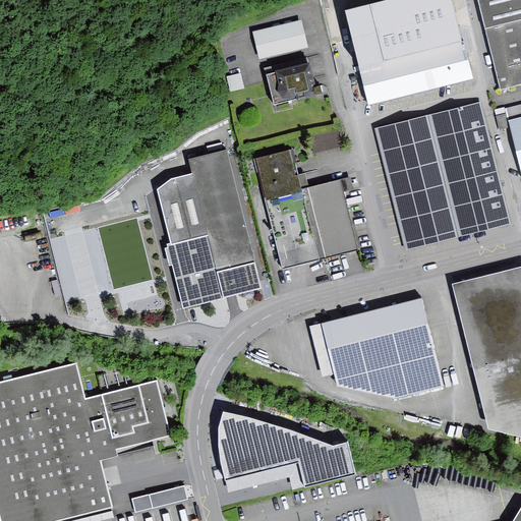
[(452,0),(397,0),(345,13),(369,106),(473,79),(452,0)]
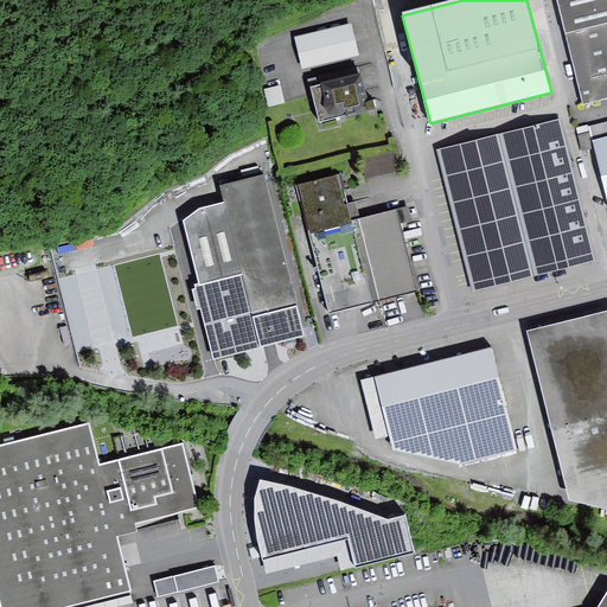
[(606,0),(556,0),(582,106),(606,98),(606,0)]
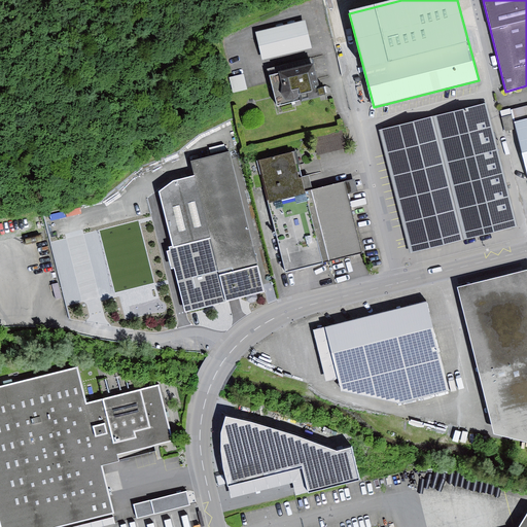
[(303,25),(259,35),(265,57),(308,46),(303,25)]
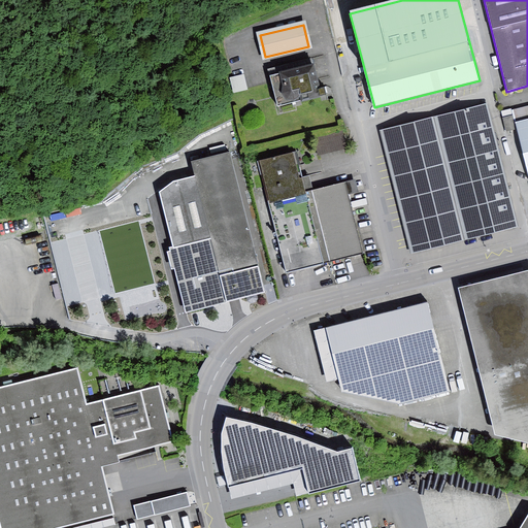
[(314,67),(270,77),(277,108),(327,97),(326,90),(320,92),(314,67)]
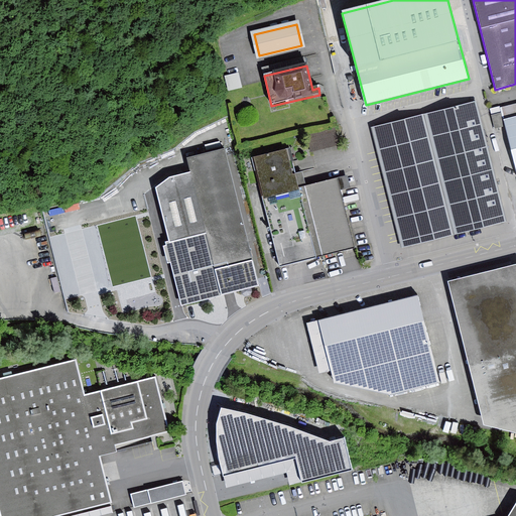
[(239,73),(225,76),(228,91),(243,88),(239,73)]
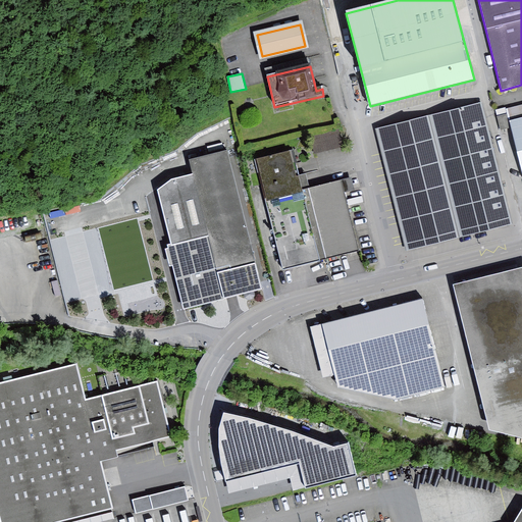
[(482,103),(376,129),(407,252),(513,225),(482,103)]
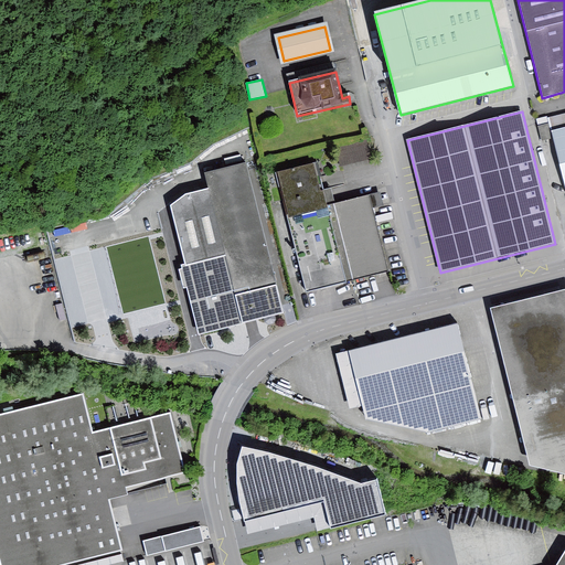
[(564,118),(547,124),(564,191),(564,118)]
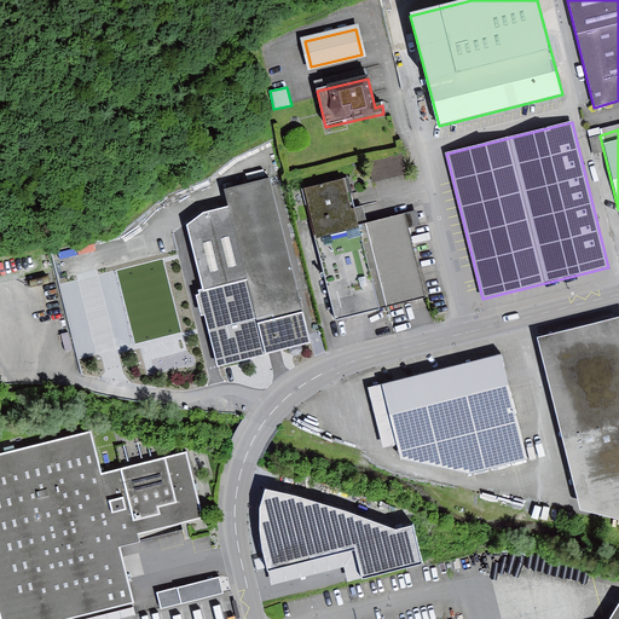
[(403,154),(368,162),(372,181),(408,174),(403,154)]
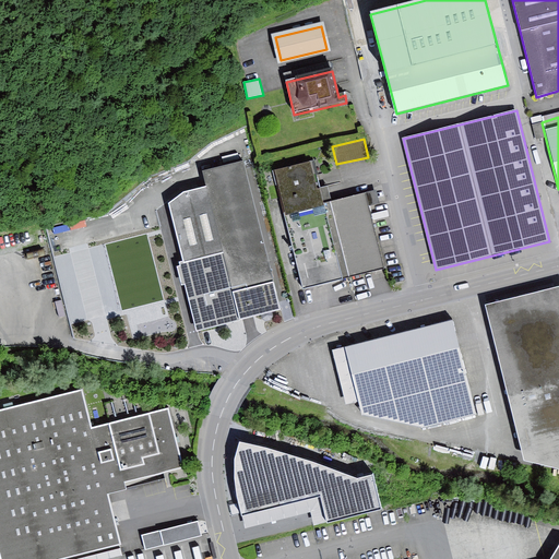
[(244,162),(203,171),(206,188),(185,193),(170,205),(183,262),(224,252),(241,321),(280,311),(244,162)]
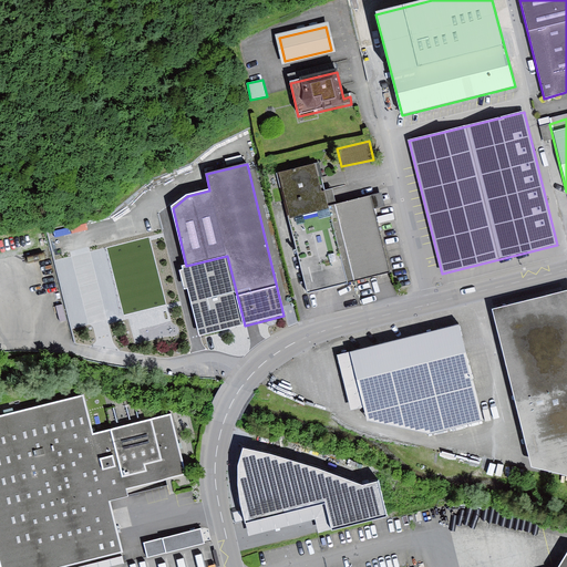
[(316,164),(277,174),(308,296),(350,285),(329,207),(326,192),(322,193),(316,164)]
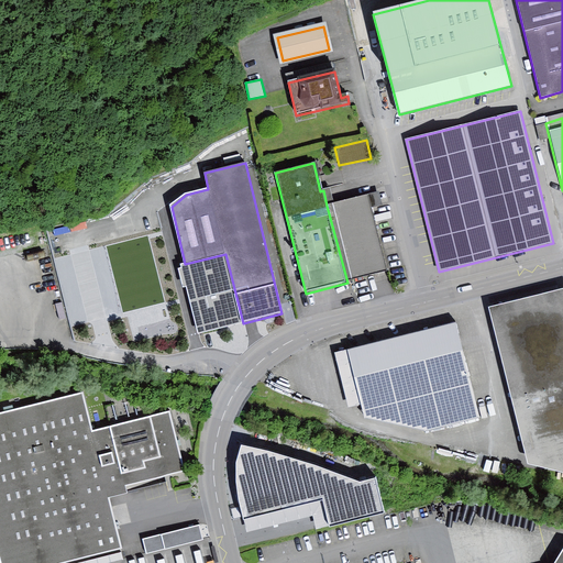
[(367,195),(327,206),(348,283),(388,272),(367,195)]
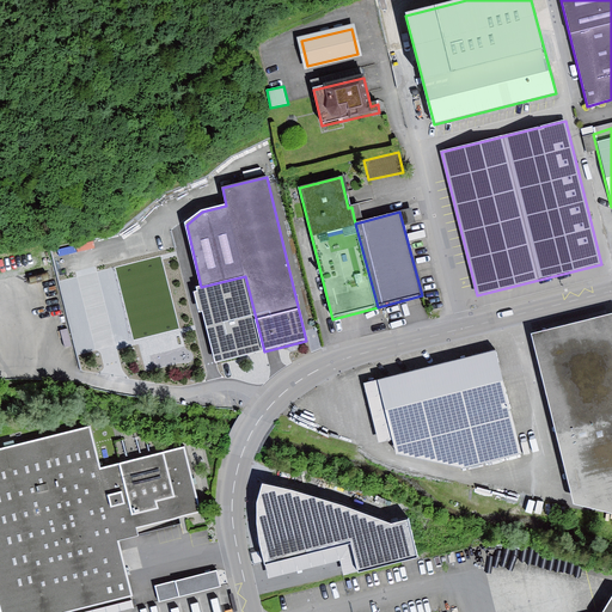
[(245,276),(201,287),(196,288),(197,292),(194,293),(199,312),(202,311),(215,363),(264,352),(245,276)]
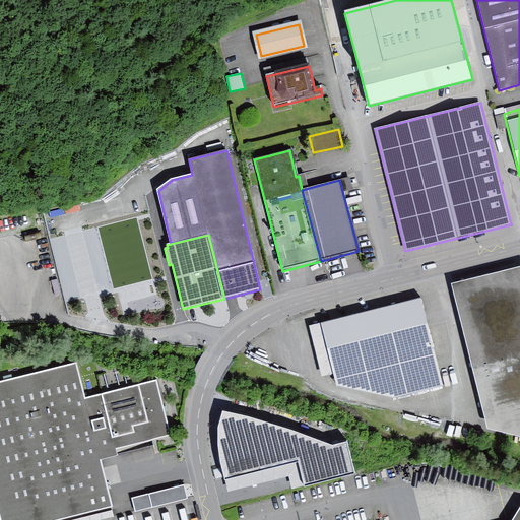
[(61,282),(72,279),(68,266),(57,269),(61,282)]
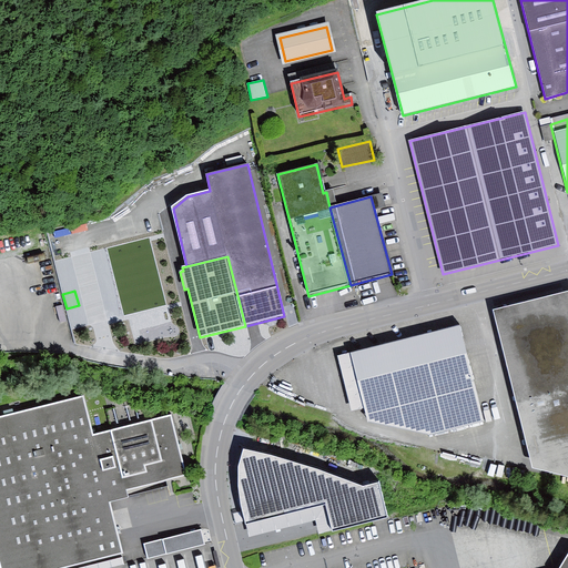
[(567,293),(495,312),(533,469),(567,477),(567,293)]
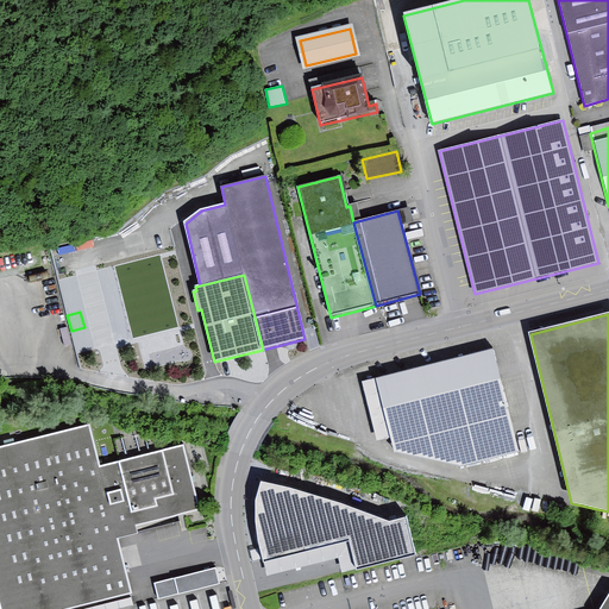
[(494,351),(377,378),(391,439),(395,453),(459,466),(519,452),(494,351)]
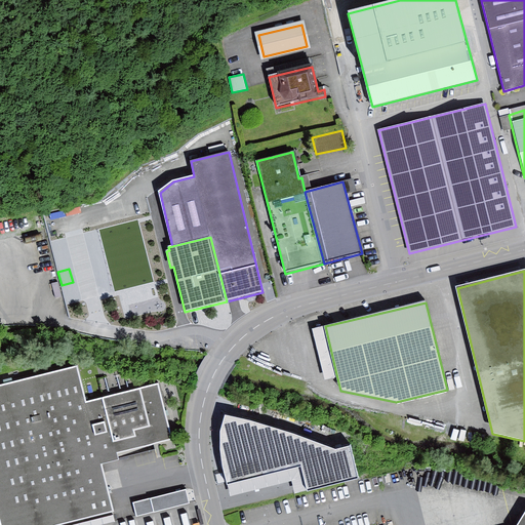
[(337,378),(325,326),(313,329),(325,381),(337,378)]
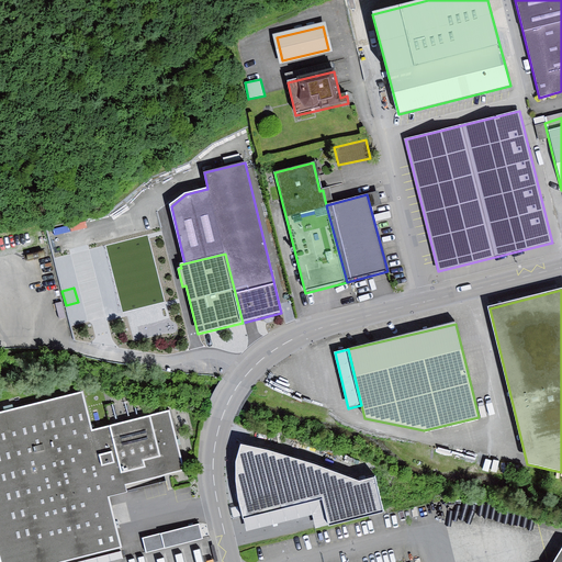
[(83,392),(0,413),(0,558),(1,561),(66,561),(122,548),(108,497),(127,493),(124,485),(184,471),(170,411),(92,430),(83,392)]
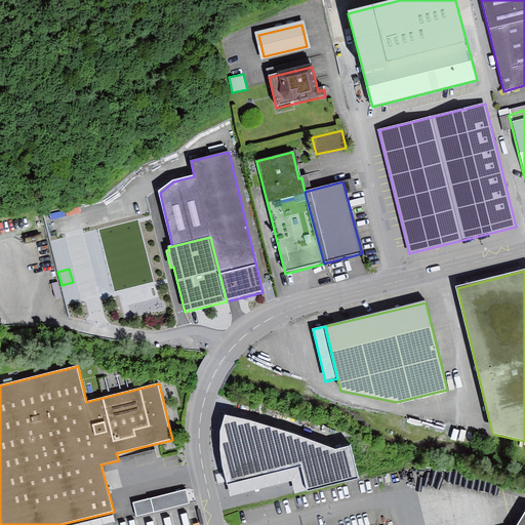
[(358,479),(351,446),(335,450),(293,434),(250,420),(225,415),(220,433),(219,449),(223,468),(227,485),(301,467),(308,492),(358,479)]
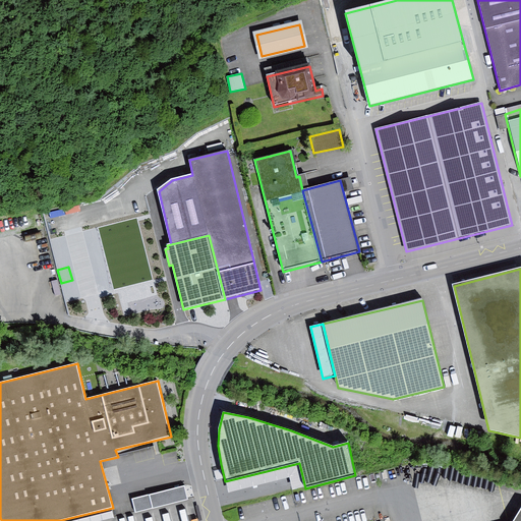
[(184,485),(132,500),(135,513),(188,500),(184,485)]
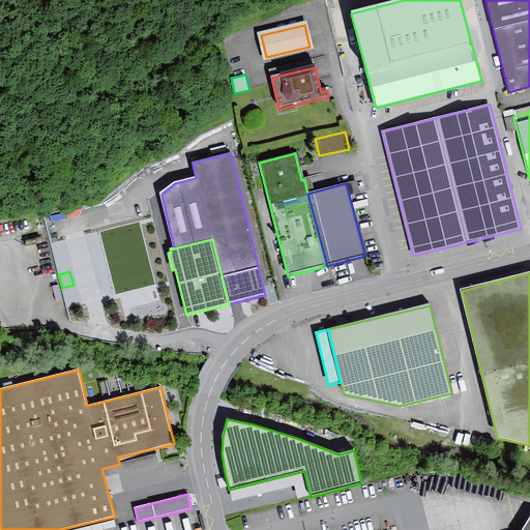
[(115,521),(76,529),(105,529),(116,527),(115,521)]
